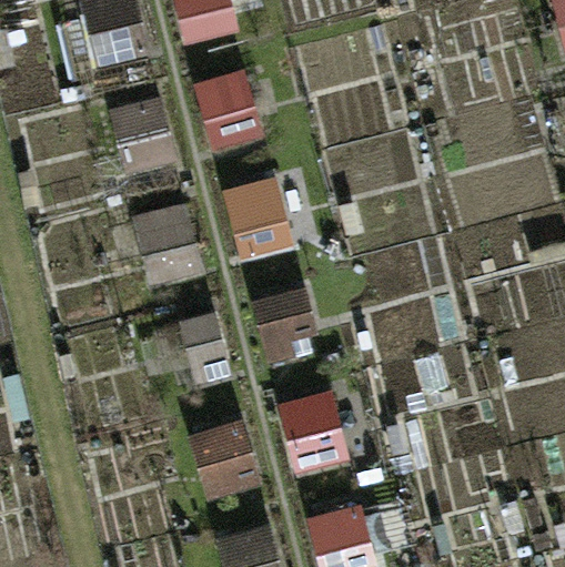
[(133,0),(79,0),(96,68),(148,56),(133,0)]
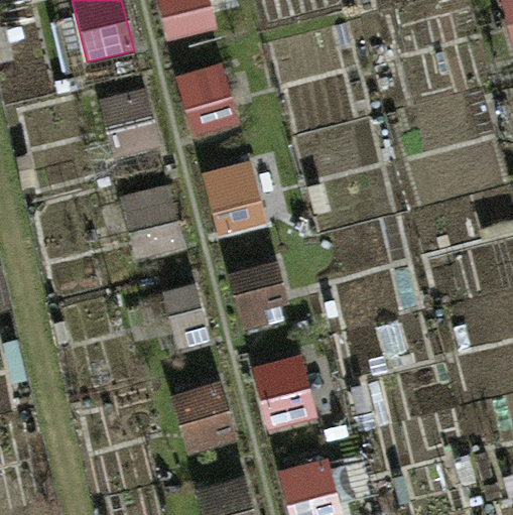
[(210,0),(154,0),(166,42),(218,29),(210,0)]
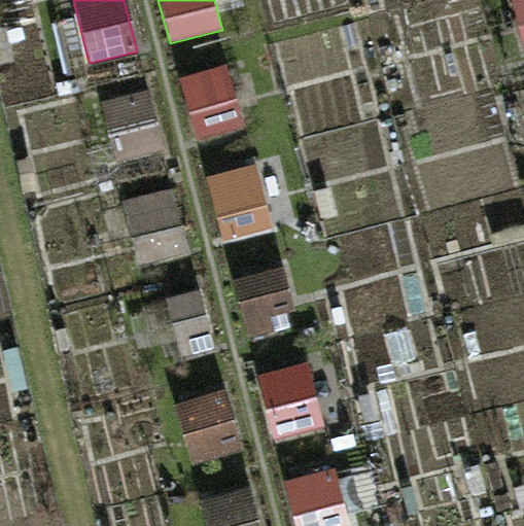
[(523,0),(509,0),(523,55),(523,0)]
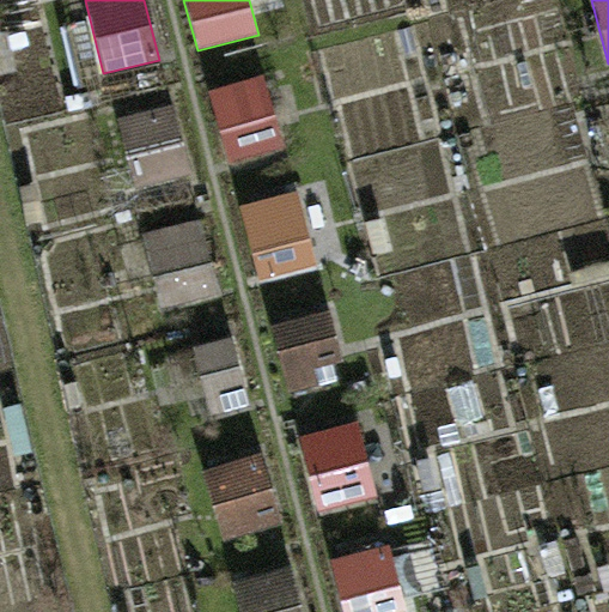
[(266,76),(208,91),(229,165),(286,151),(266,76)]
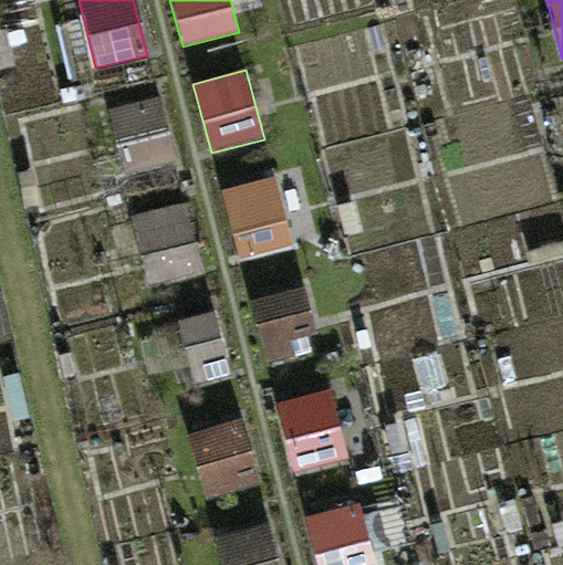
[(108,106),(122,159),(171,147),(159,94),(108,106)]
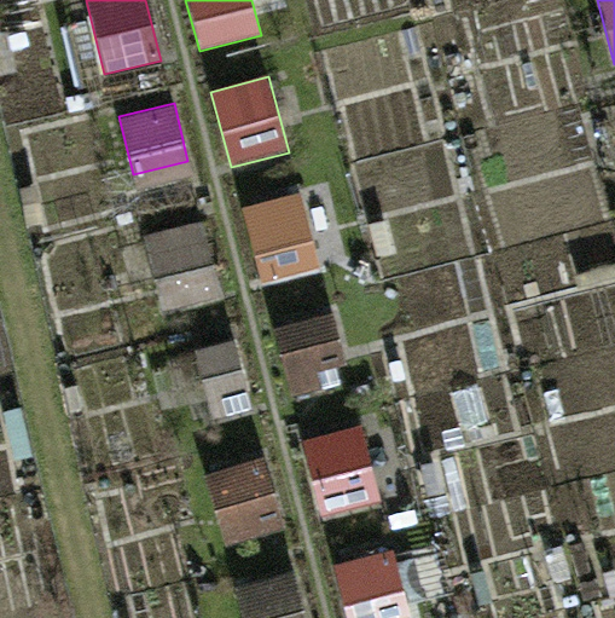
[(244,203),(256,282),(319,273),(307,194),(244,203)]
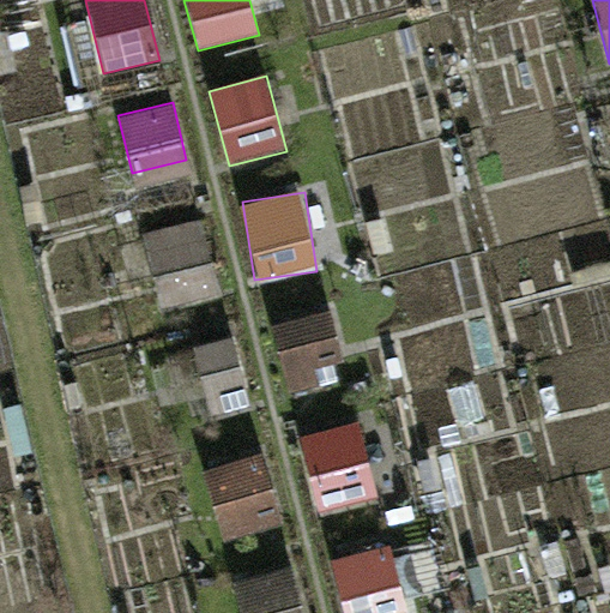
[(200,223),(143,236),(158,306),(217,293),(200,223)]
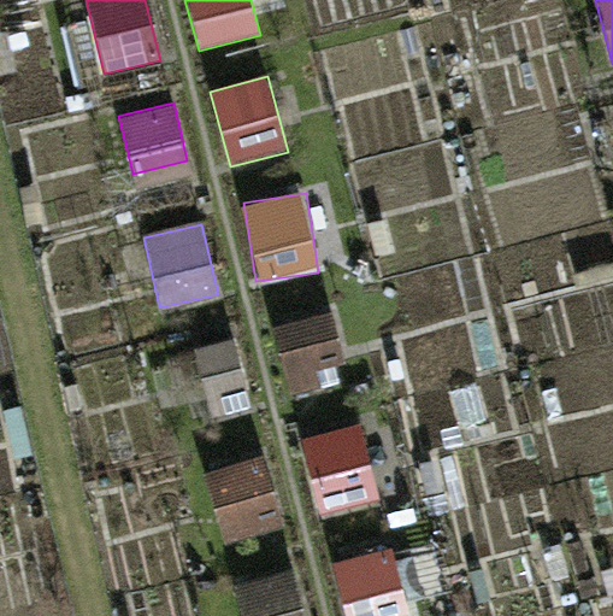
[(287,386),(348,369),(331,310),(270,327),(287,386)]
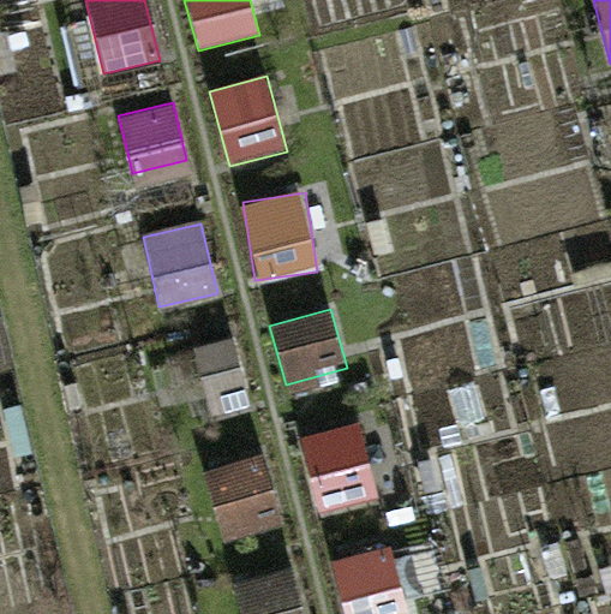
[(304,439),(313,511),(365,504),(355,431),(304,439)]
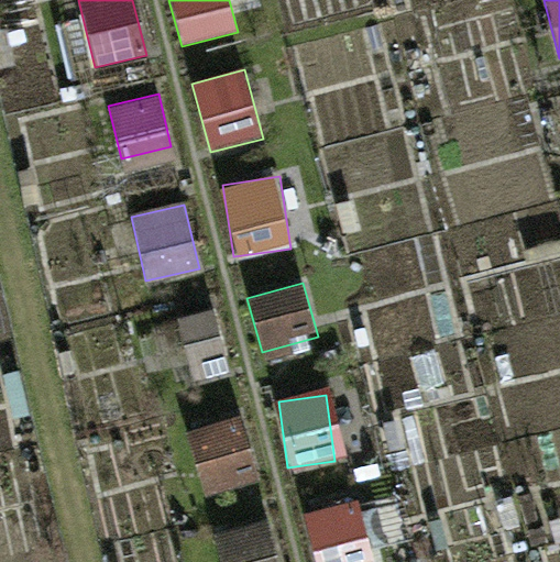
[(239,415),(184,432),(205,497),(260,480),(239,415)]
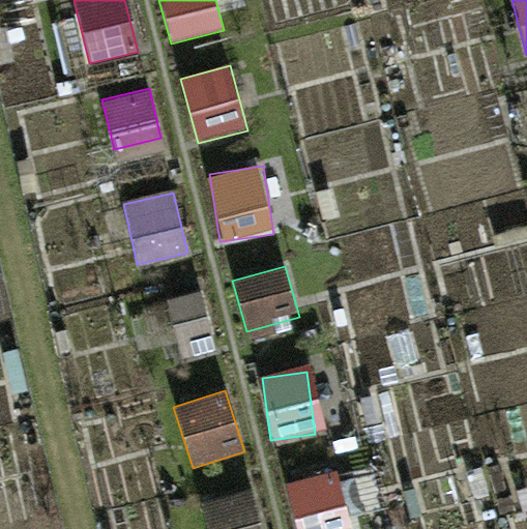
[(346,528),(337,470),(287,478),(295,528),(346,528)]
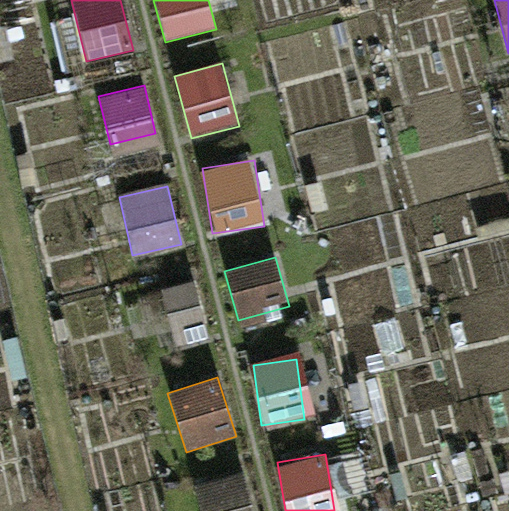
[(194,485),(199,510),(252,510),(245,474),(194,485)]
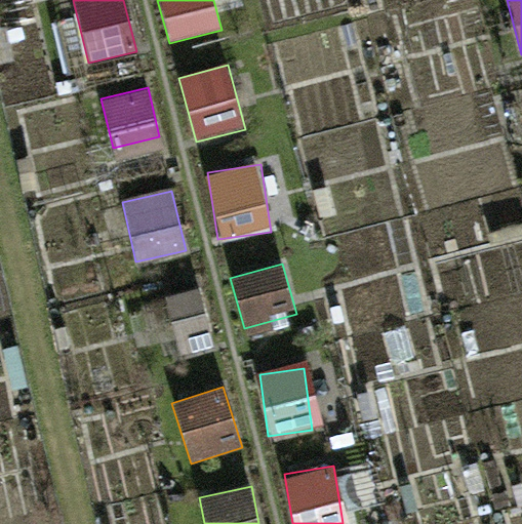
[(460,523),(458,514),(409,523),(460,523)]
